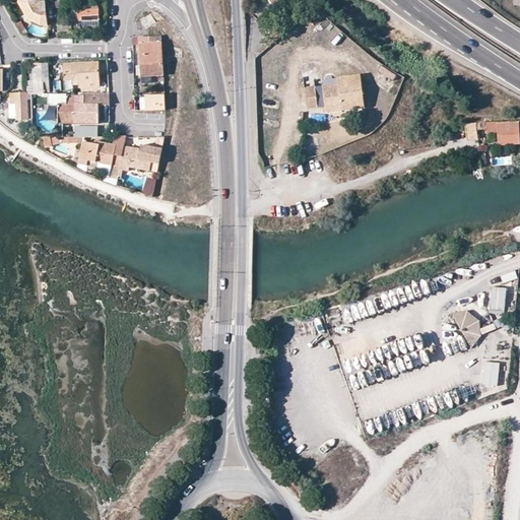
[(22,0),(22,3),(29,15),(42,19),(47,19),(45,0),(22,0)]
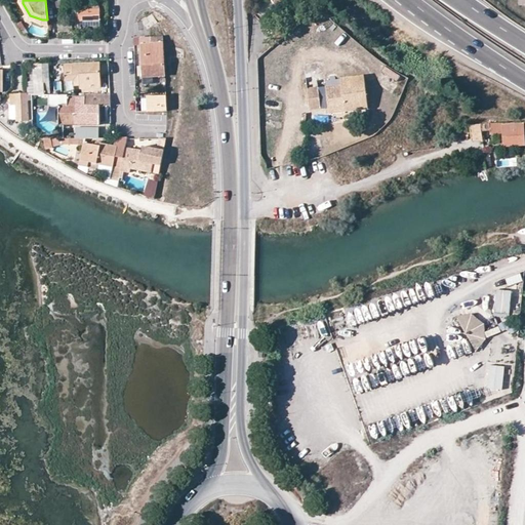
[(71,9),(72,21),(79,21),(79,27),(99,26),(99,7),(97,7),(97,3),(73,3),(73,8),(71,9)]
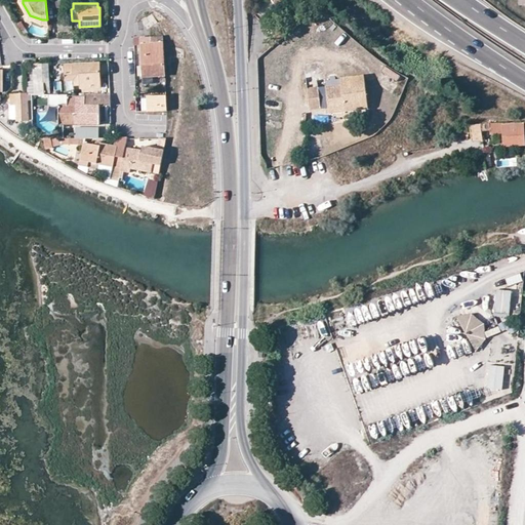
[(143,21),(148,28),(156,23),(151,14),(143,21)]
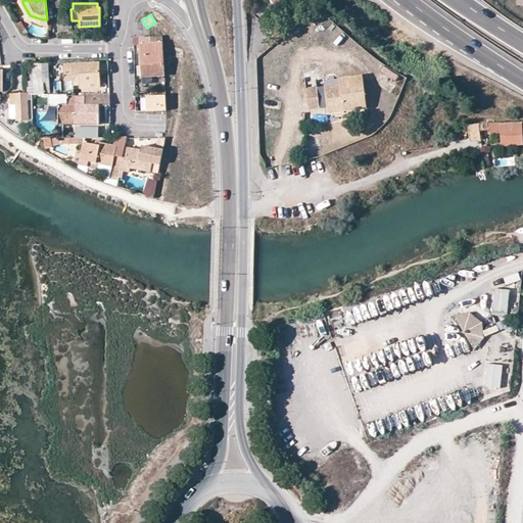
[(141,44),(142,76),(165,75),(162,43),(141,44)]
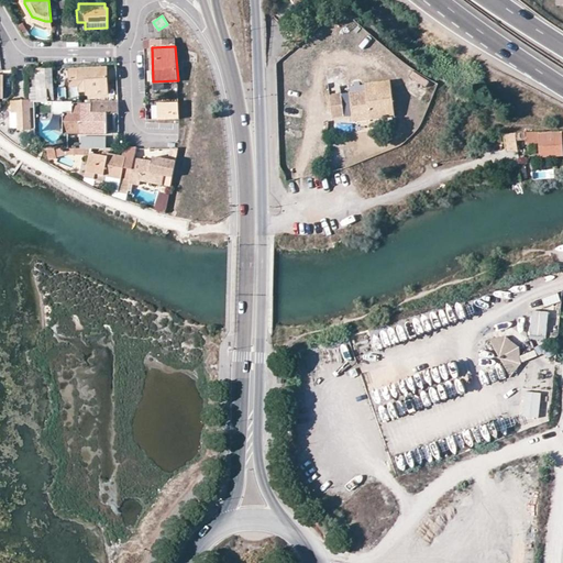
[(42,73),(36,73),(37,100),(53,100),(52,67),(42,68),(42,73)]
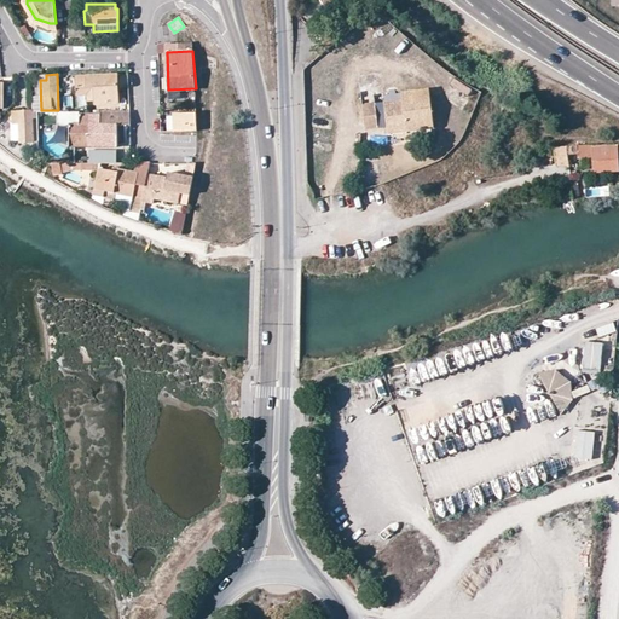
[(93,88),(94,104),(117,103),(116,75),(76,77),(76,88),(87,88),(93,88)]
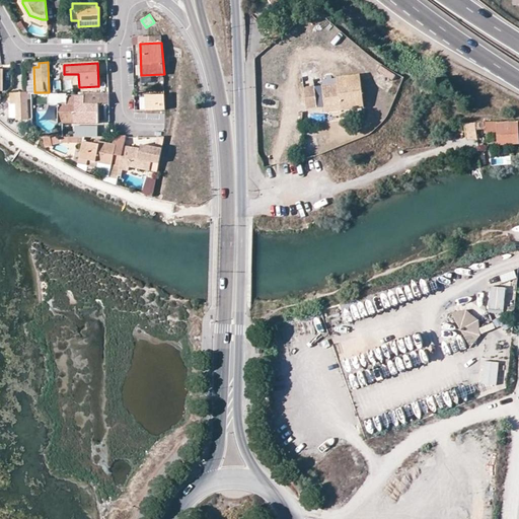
[(337,84),(338,87),(331,88),(331,85),(322,86),(324,106),(340,105),(341,110),(364,107),(360,75),(337,78),(337,84)]
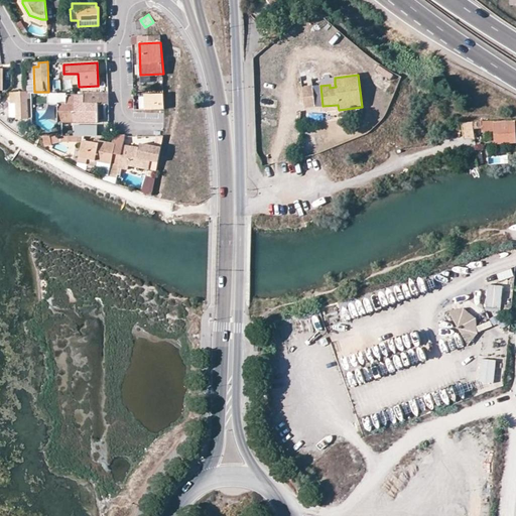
[(312,87),(301,88),(303,108),(314,106),(312,87)]
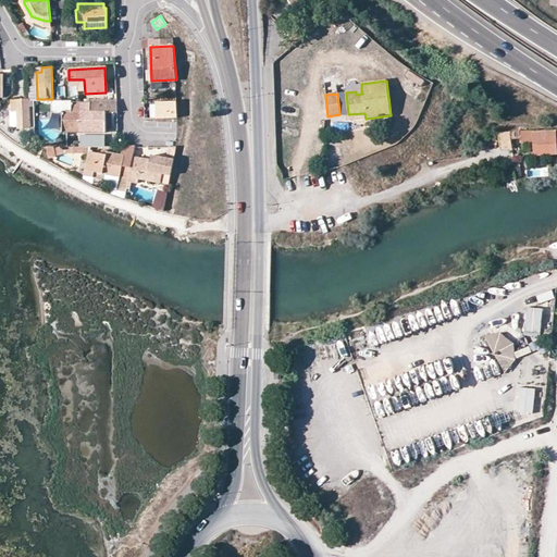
[(17,128),(32,128),(31,107),(34,107),(34,101),(29,101),(29,99),(11,100),(12,112),(17,112),(17,127),(17,128)]
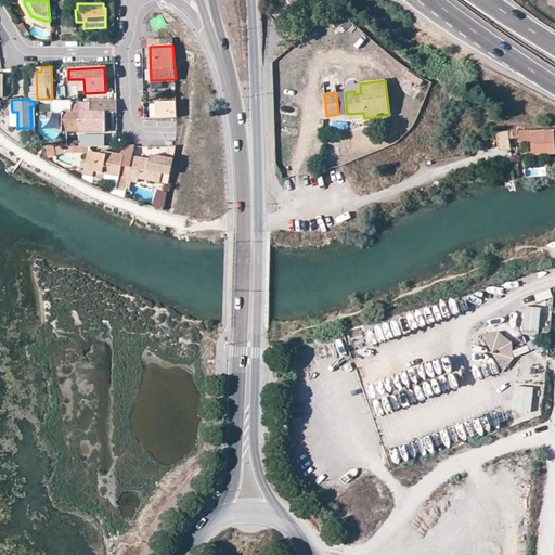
[(116,99),(89,100),(89,103),(89,112),(104,112),(117,111),(116,99)]
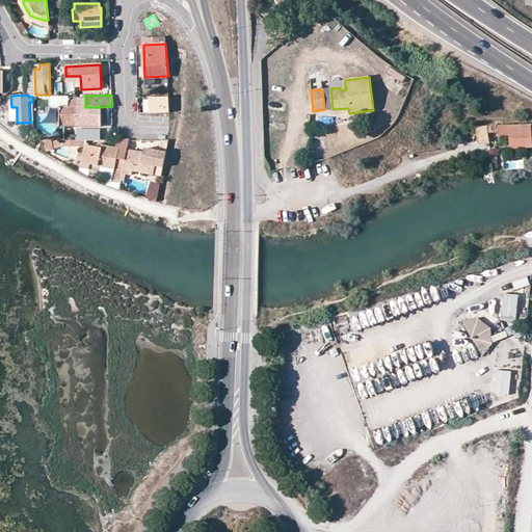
[(68,96),(50,96),(48,96),(48,107),(58,107),(68,107),(68,98),(68,96)]
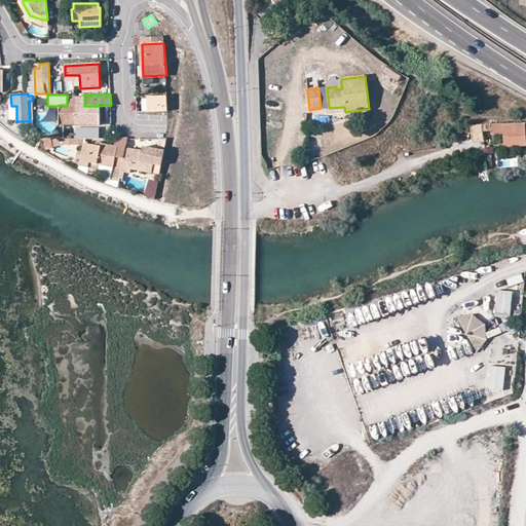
[(148,96),(149,111),(168,111),(167,95),(148,96)]
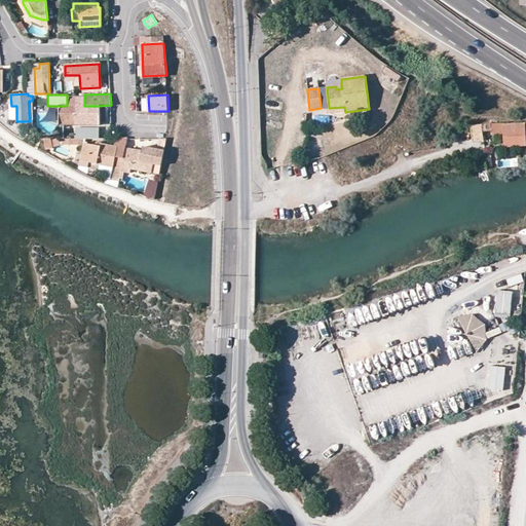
[(99,124),(99,106),(84,106),(84,98),(67,97),(67,106),(75,106),(75,124),(99,124)]
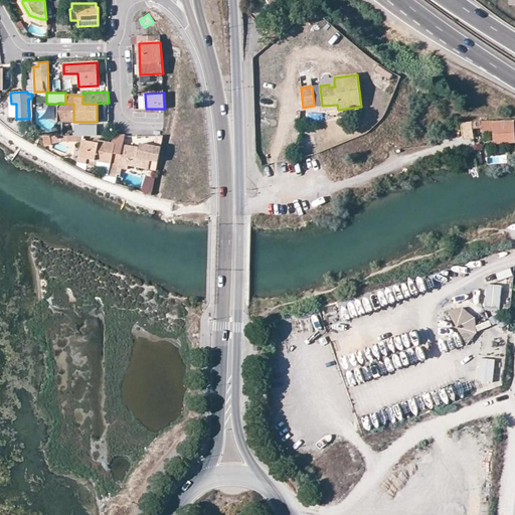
[(73,122),(73,104),(65,104),(56,104),(56,119),(61,123),(73,122)]
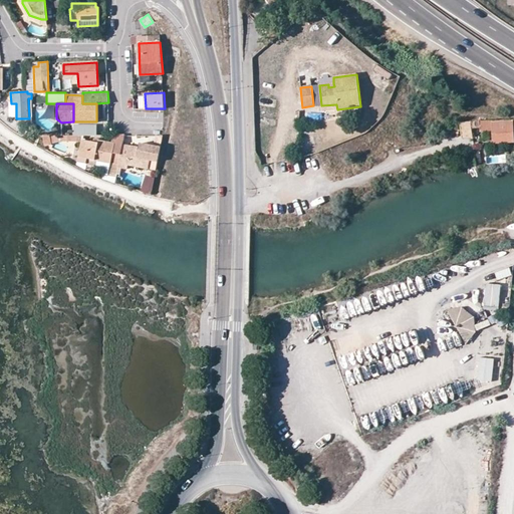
[(481,129),(494,127),(494,140),(511,139),(510,120),(480,121),(481,129)]
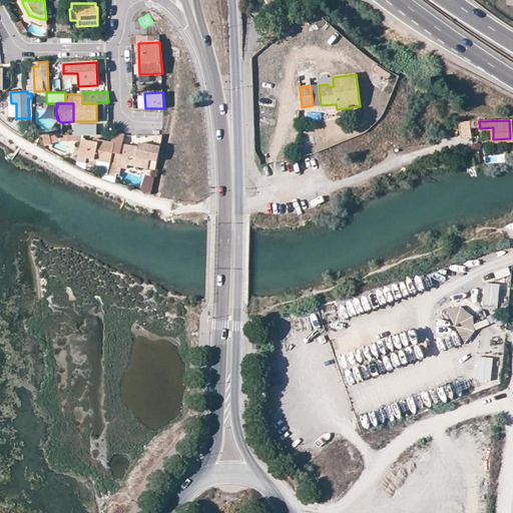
[(462,137),(472,137),(470,122),(460,122),(462,137)]
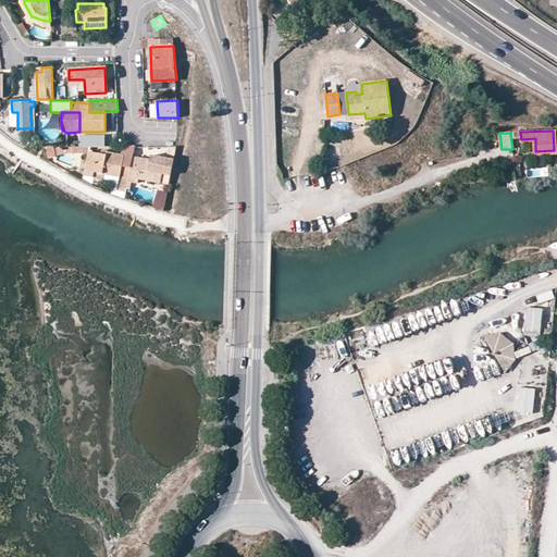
[(79,134),(79,146),(104,146),(103,134),(79,134)]
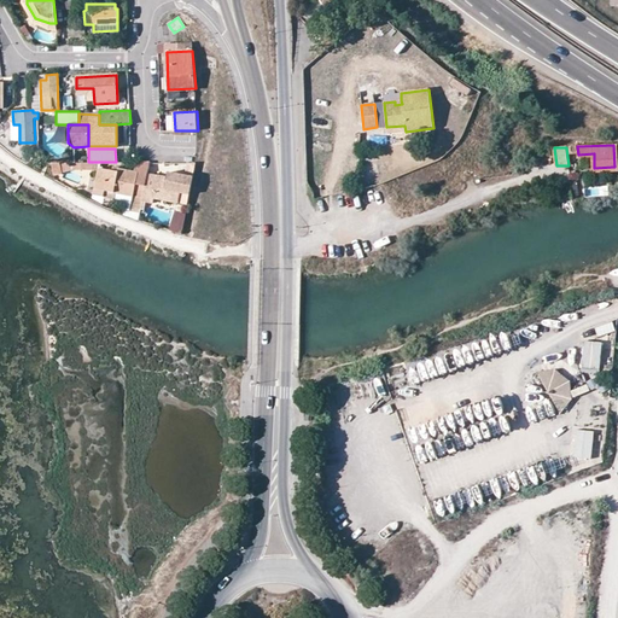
[(121,169),(121,173),(114,172),(100,168),(99,170),(97,188),(117,192),(130,194),(144,197),(147,179),(139,176),(139,173),(121,169)]
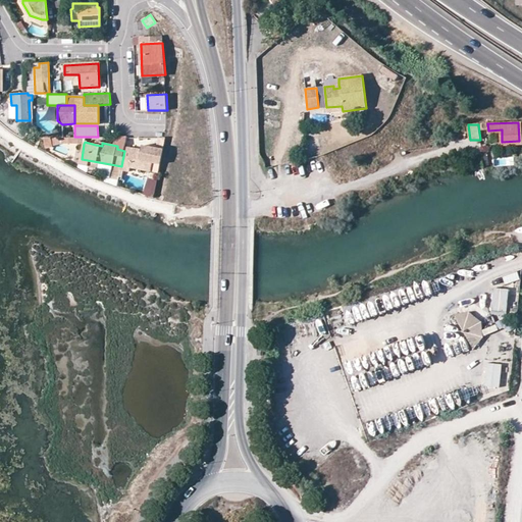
[(158,148),(147,146),(146,151),(141,150),(125,147),(124,151),(121,166),(120,170),(119,177),(123,178),(125,171),(131,172),(131,168),(145,170),(147,161),(160,163),(163,149),(158,148)]
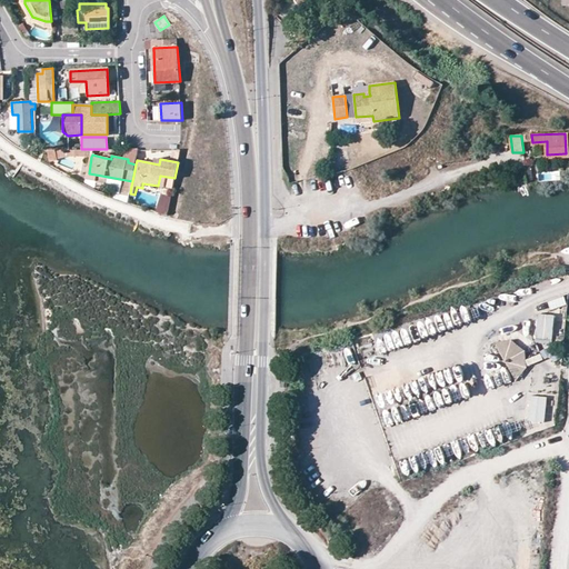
[(89,173),(88,179),(107,182),(108,177),(89,173)]
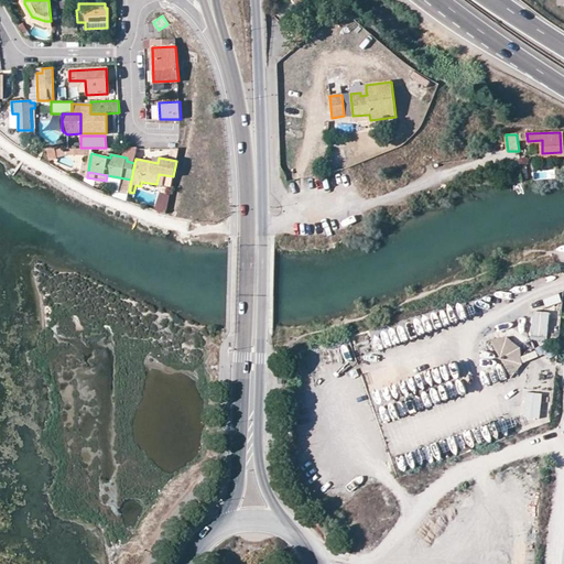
[(173,176),(159,174),(156,184),(171,186),(173,176)]
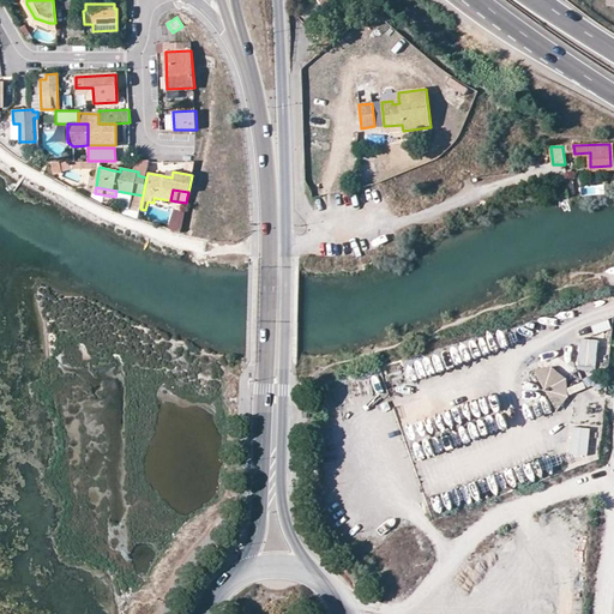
[(143,196),(130,193),(127,210),(139,211),(142,200),(143,196)]
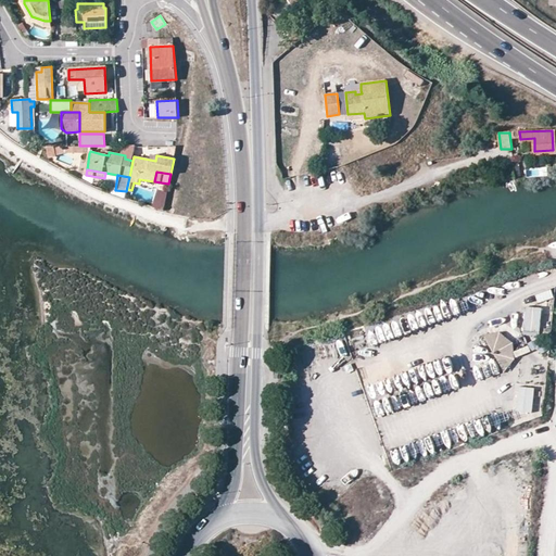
[(167,191),(158,189),(154,206),(163,210),(167,191)]
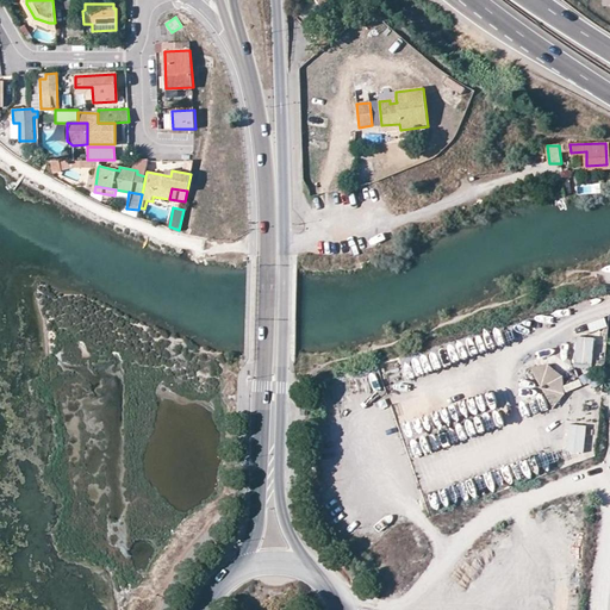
[(605,317),(587,323),(590,332),(608,327),(605,317)]
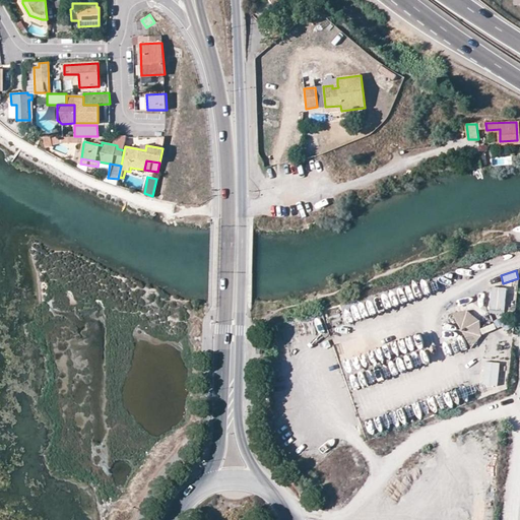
[(491,286),(491,311),(505,311),(506,286),(491,286)]
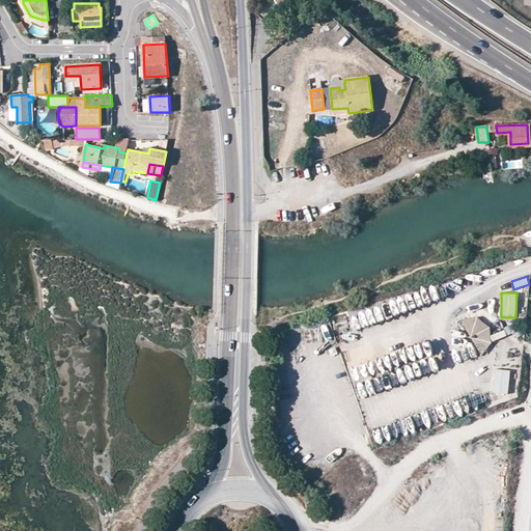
[(492,314),(453,317),(456,359),(492,356),(490,334),(507,333),(506,326),(493,327),(492,314)]
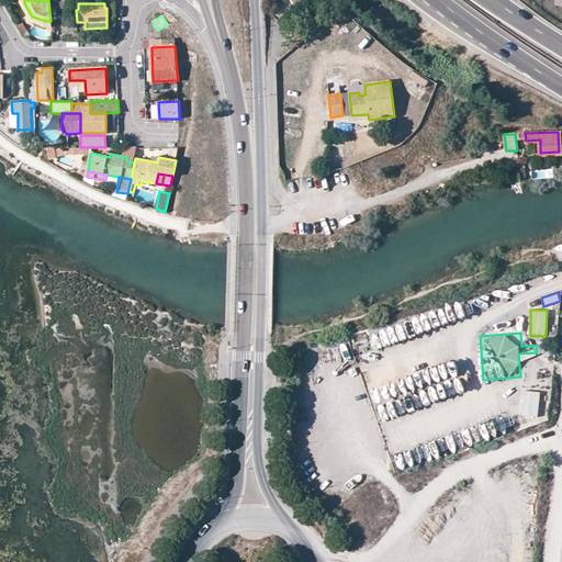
[(523,390),(520,416),(537,417),(539,392),(523,390)]
